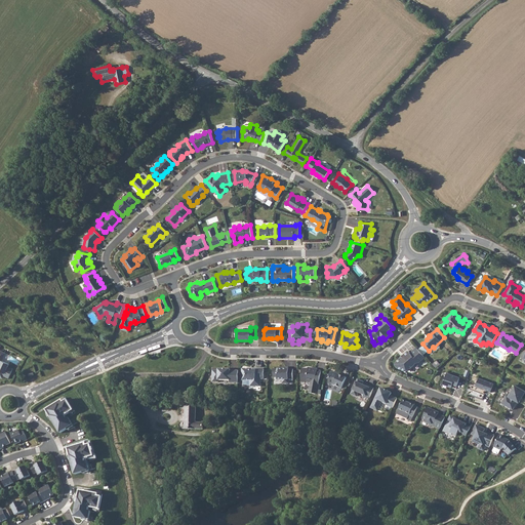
[(410,353),(409,351),(405,354),(404,354),(403,355),(402,356),(401,356),(401,357),(401,358),(397,361),(396,362),(396,363),(396,364),(396,365),(397,366),(398,367),(406,370),(408,368),(411,368),(413,366),(414,362),(419,361),(426,357),(416,348),(410,353)]
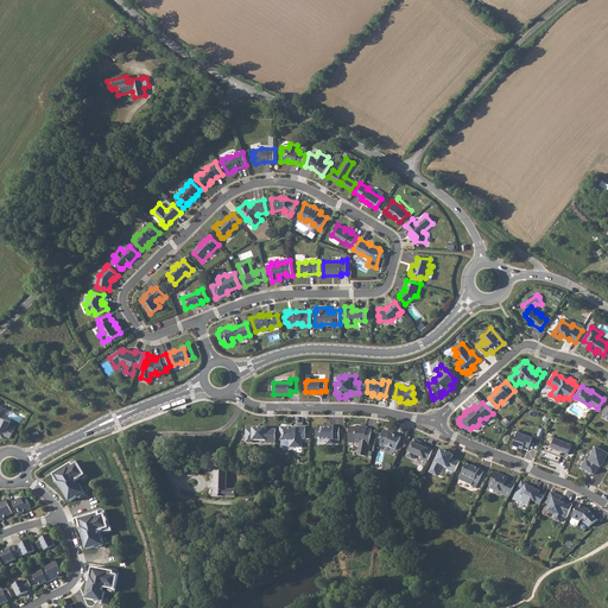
[(6,409),(0,405),(0,436),(4,438),(5,435),(11,437),(16,428),(10,425),(11,422),(2,418),(6,409)]
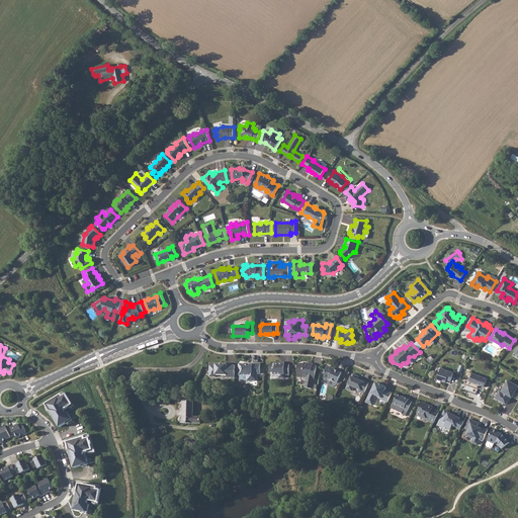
[(275,364),(270,364),(269,372),(274,372),(274,374),(279,374),(279,378),(285,378),(285,374),(289,374),(289,364),(285,364),(282,364),(282,362),(275,363),(275,364)]
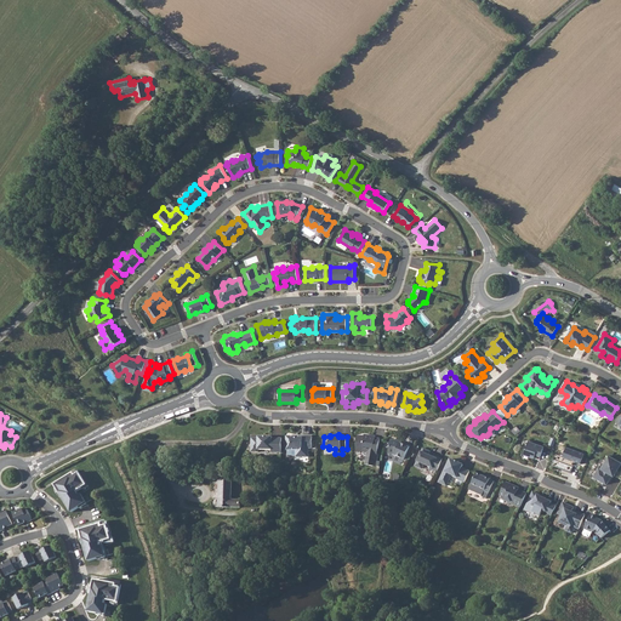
[(357,444),(357,451),(362,451),(368,453),(366,465),(374,466),(376,454),(377,449),(379,449),(380,439),(376,438),(376,437),(365,434),(364,436),(358,436),(358,444),(357,444)]
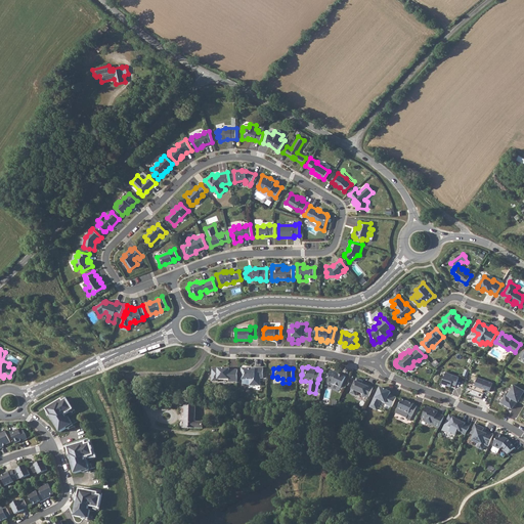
[(237,382),(237,369),(229,369),(230,368),(218,368),(218,369),(212,369),(212,382),(218,382),(218,380),(229,380),(229,382),(237,382)]
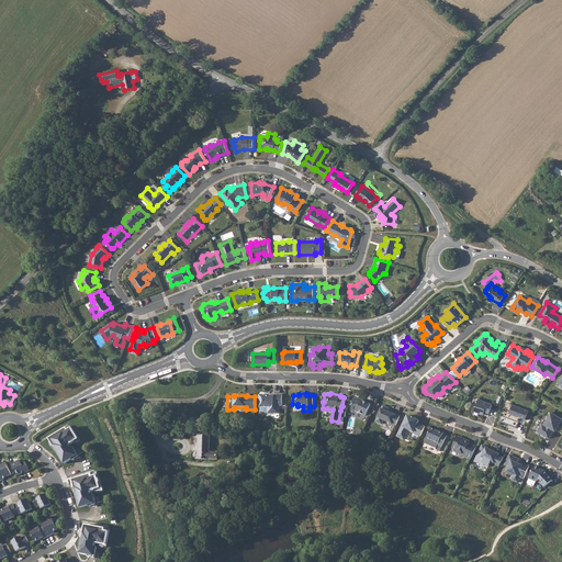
[(259,395),(259,407),(268,407),(268,414),(279,414),(279,406),(282,406),(282,395),(274,395),(274,396),(263,396),(263,395),(259,395)]
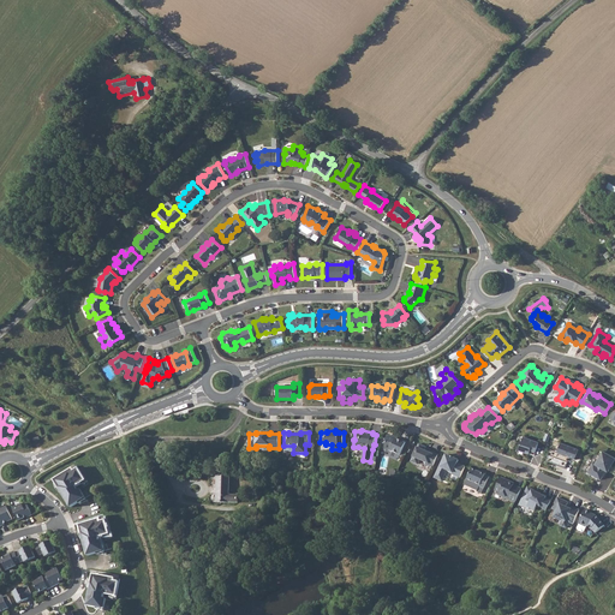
[(387,435),(384,449),(390,451),(401,455),(406,442),(398,439),(394,437),(395,437),(387,435)]
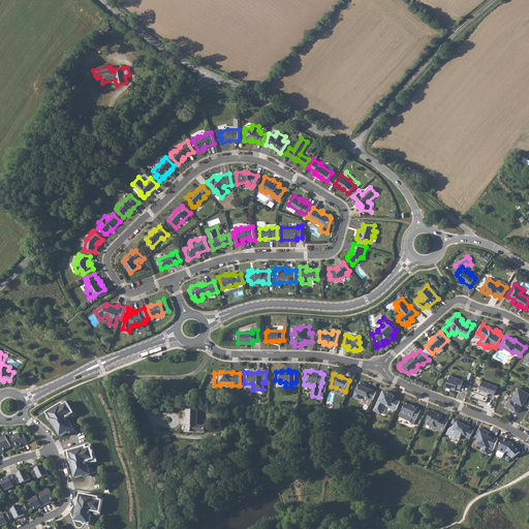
[(450,375),(446,386),(456,390),(456,386),(461,389),(464,380),(450,375)]
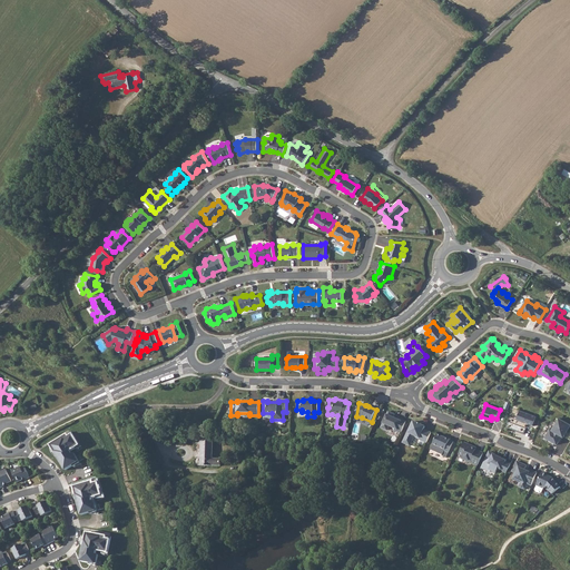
[(537,416),(520,410),(517,419),(518,419),(518,420),(524,423),(526,422),(533,425),(537,416)]
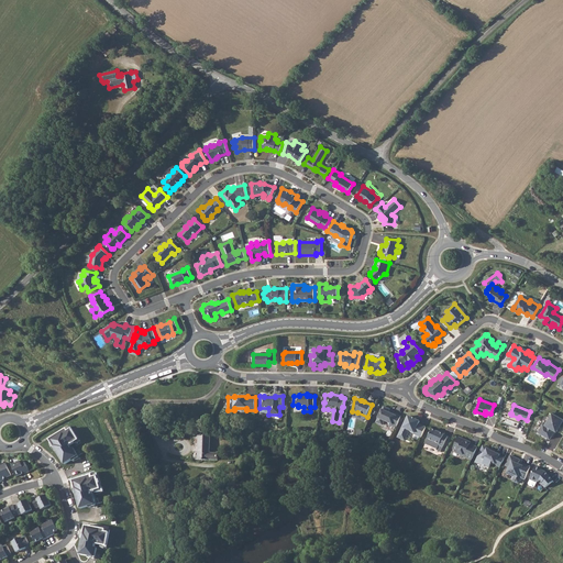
[(390,409),(384,406),(383,409),(382,409),(378,418),(377,421),(377,423),(382,424),(384,424),(385,421),(388,423),(389,426),(396,428),(401,416),(394,412),(393,415),(388,412),(390,409)]
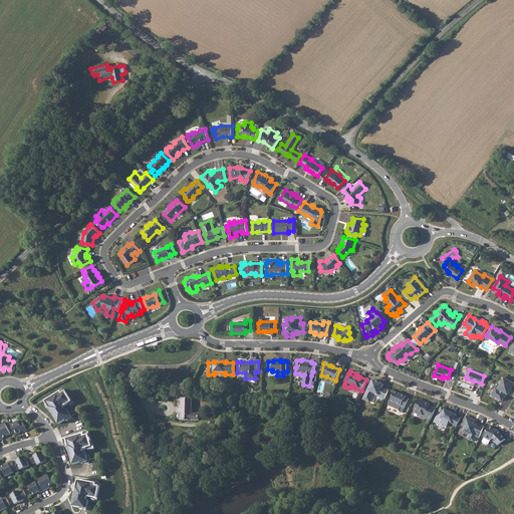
[(513,382),(504,376),(498,388),(496,387),(495,389),(491,395),(500,400),(502,401),(504,399),(507,393),(508,394),(513,383),(513,382)]
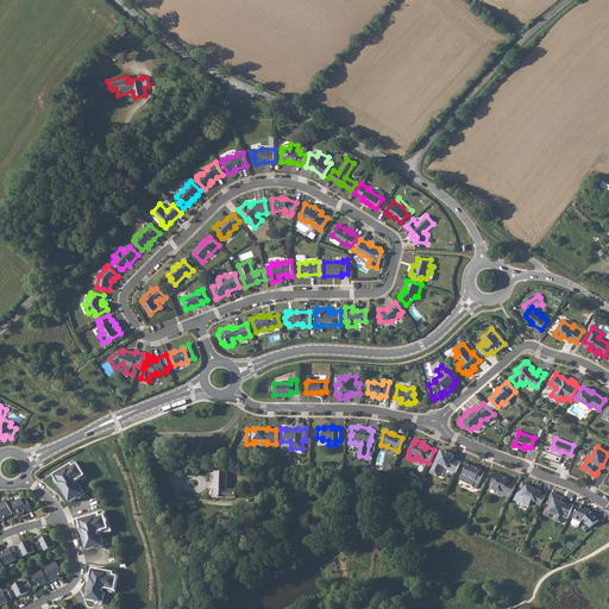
[(435,463),(431,473),(439,477),(444,466),(449,469),(450,470),(456,473),(460,462),(453,459),(454,456),(451,454),(450,456),(447,454),(446,452),(441,451),(437,463),(435,463)]
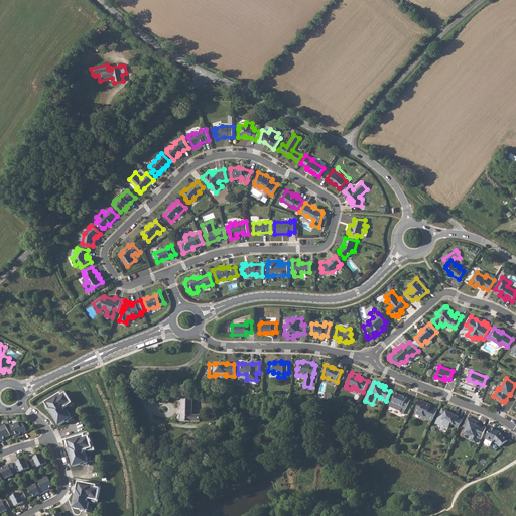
[(65,391),(45,403),(59,425),(67,421),(68,423),(73,419),(68,410),(66,412),(63,409),(73,403),(65,391)]
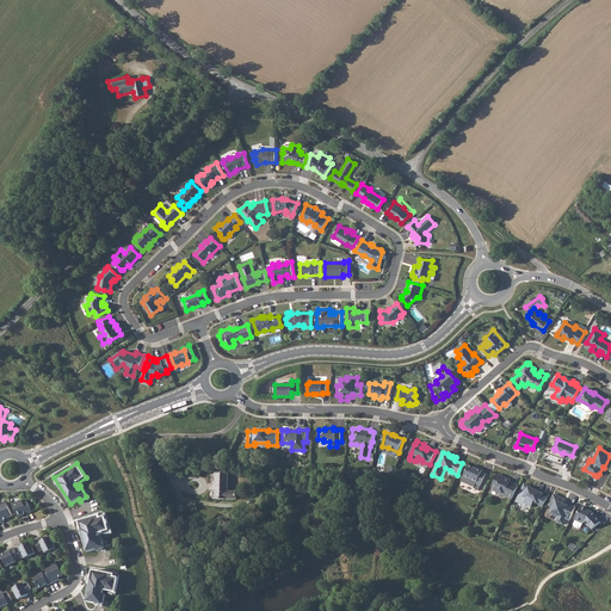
[(475,468),(469,466),(464,476),(477,482),(477,483),(481,486),(487,474),(482,471),(483,470),(479,468),(477,469),(475,468)]
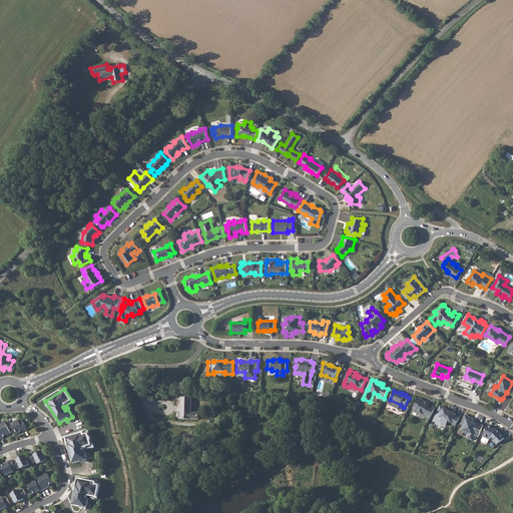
[(181,397),(180,419),(198,420),(198,413),(191,413),(191,398),(181,397)]
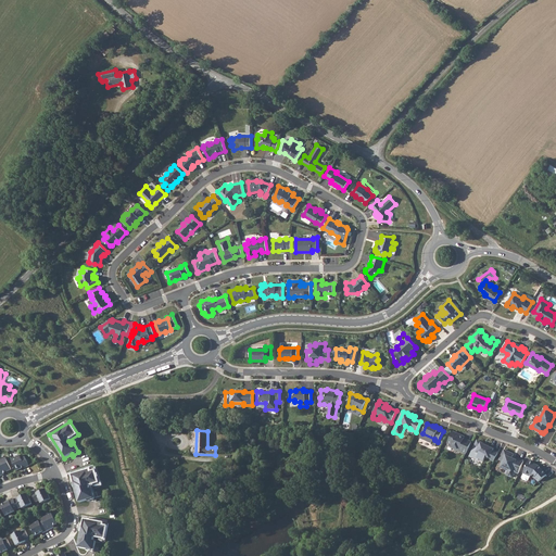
[(467,454),(472,442),(465,439),(465,438),(460,437),(460,436),(453,431),(447,443),(452,445),(454,445),(455,450),(459,451),(467,454)]
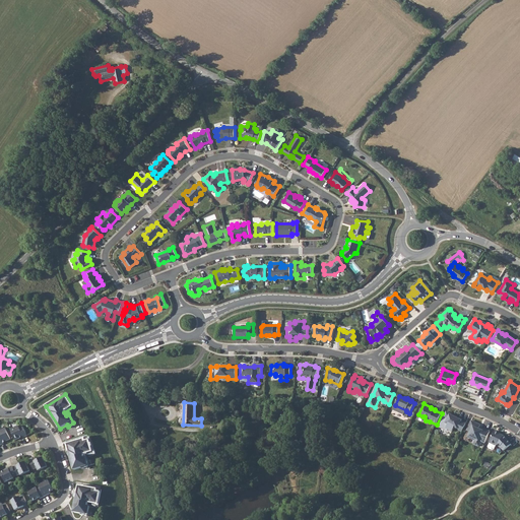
[(454,428),(462,432),(466,424),(461,420),(462,419),(455,416),(456,415),(447,411),(440,427),(447,430),(448,429),(453,431),(454,428)]
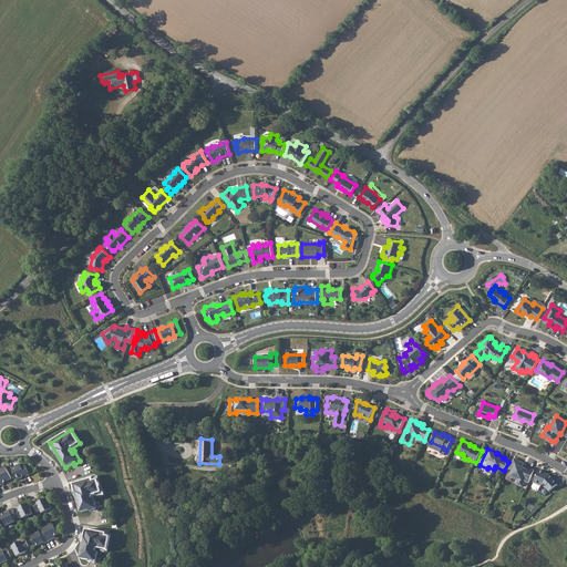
[(525,482),(529,483),(535,471),(528,467),(527,470),(523,467),(524,463),(514,459),(509,470),(514,471),(512,476),(519,480),(516,484),(523,487),(525,482)]
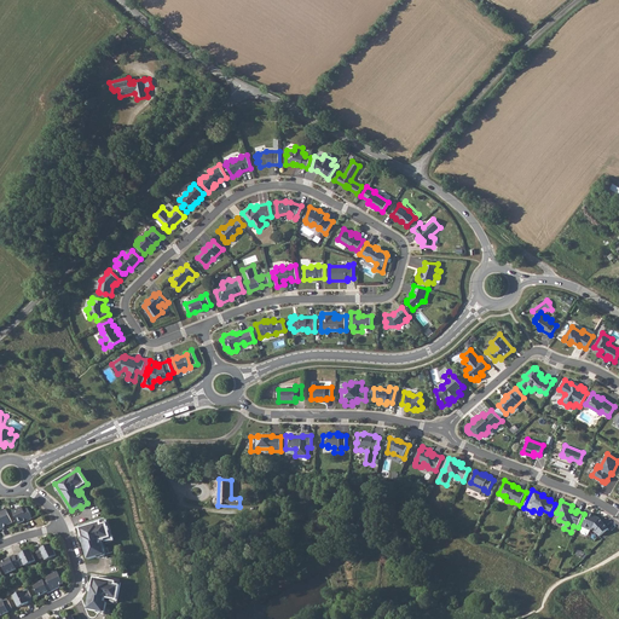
[(18,512),(13,514),(18,524),(24,521),(23,519),(25,518),(27,519),(32,516),(25,504),(16,508),(18,512)]
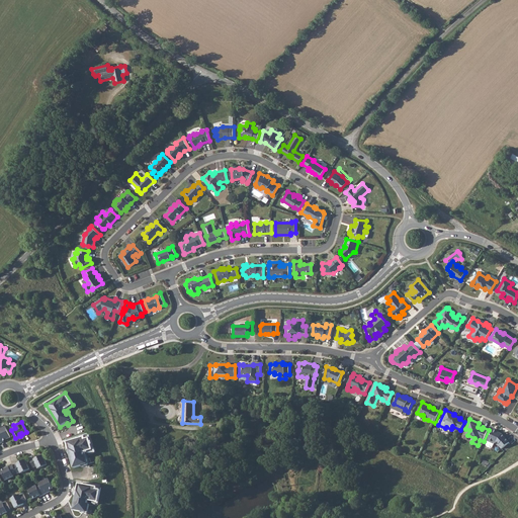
[(5,426),(0,428),(0,443),(4,442),(3,440),(5,438),(6,439),(10,437),(5,426)]
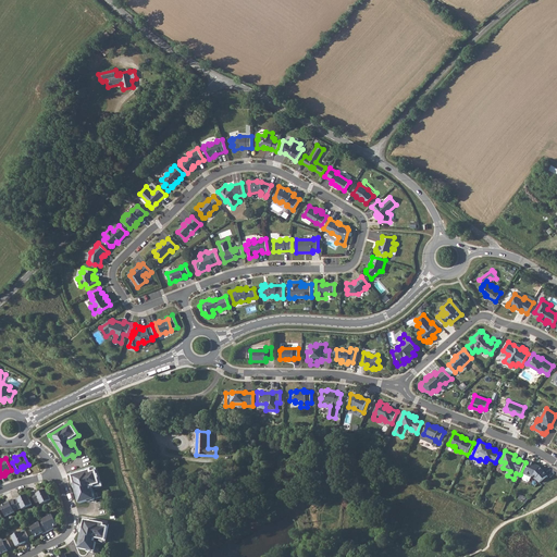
[(530,461),(524,474),(523,479),(523,480),(528,482),(529,481),(531,478),(532,475),(533,477),(535,479),(536,479),(540,483),(548,475),(541,467),(536,465),(530,461)]
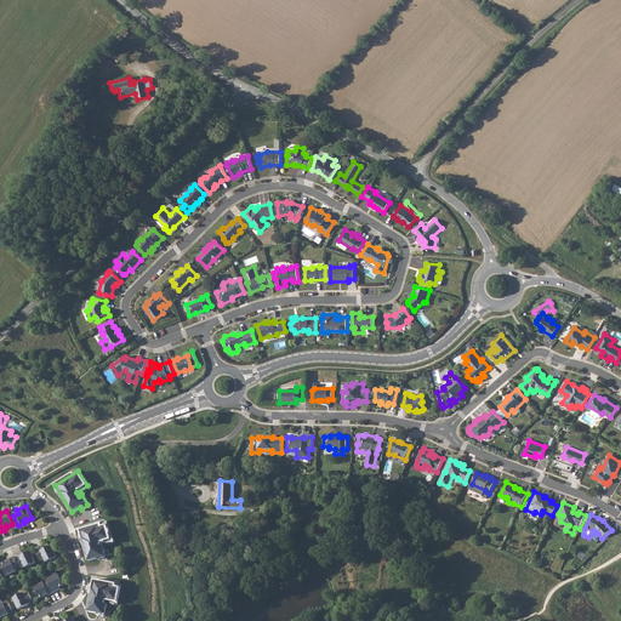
[(112,540),(107,523),(80,530),(89,562),(98,558),(98,560),(107,558),(103,546),(101,547),(100,543),(112,540)]
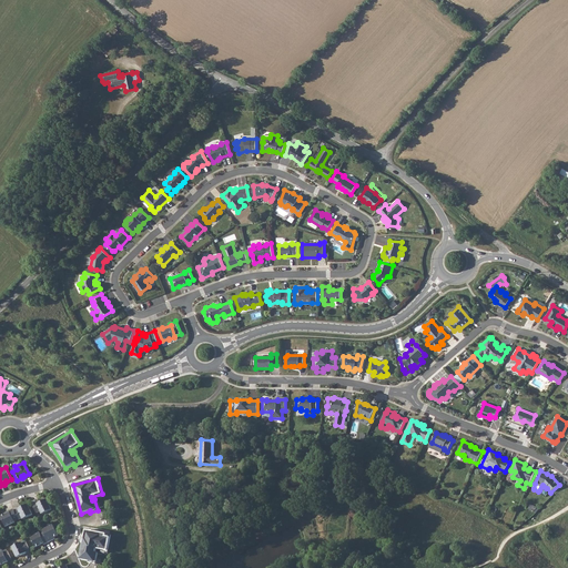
[(38,503),(33,505),(37,513),(41,511),(42,515),(52,509),(47,499),(38,504),(38,503)]
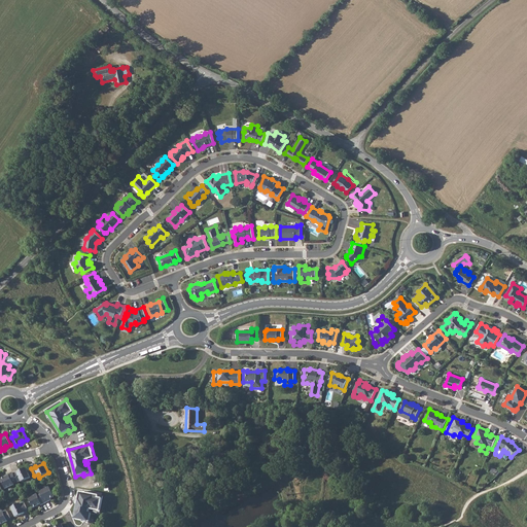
[(13,475),(18,482),(18,483),(21,481),(22,482),(31,478),(26,467),(18,472),(13,475)]
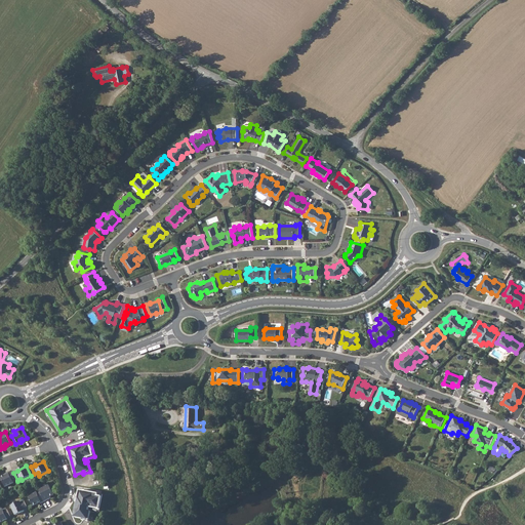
[(13,473),(12,471),(8,473),(9,473),(1,477),(5,487),(14,483),(13,482),(17,480),(13,473)]
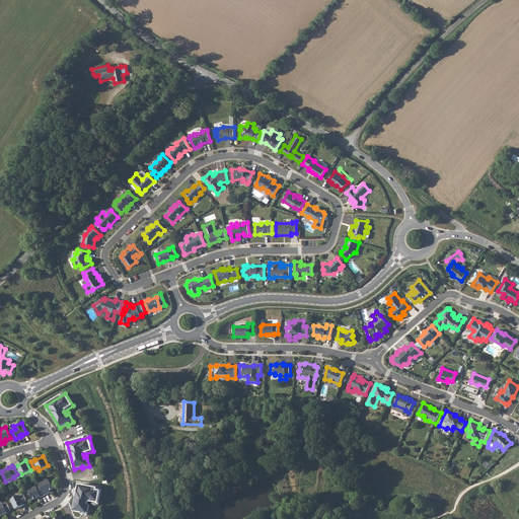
[(49,479),(40,484),(41,486),(45,496),(49,494),(48,492),(53,490),(49,479)]
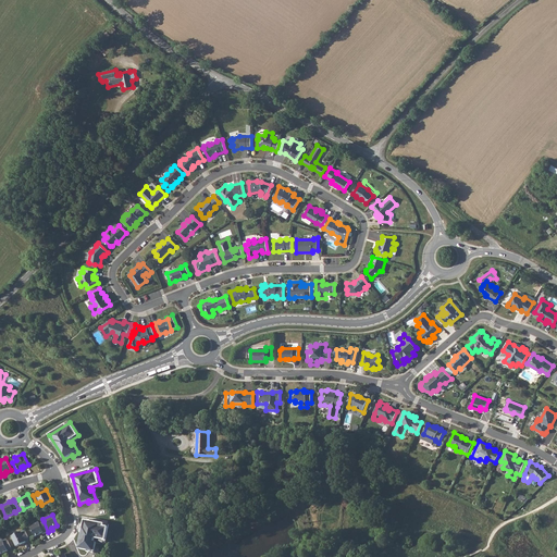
[(109,524),(85,520),(79,548),(88,549),(87,552),(95,553),(97,542),(95,542),(95,539),(106,541),(109,524)]
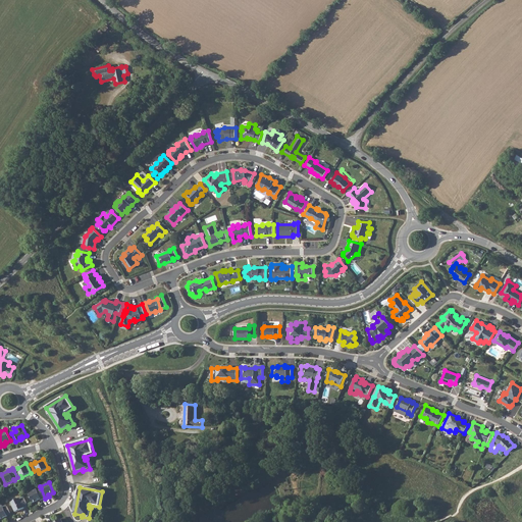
[(45,499),(41,488),(37,490),(37,489),(28,493),(33,503),(41,500),(42,500),(45,499)]
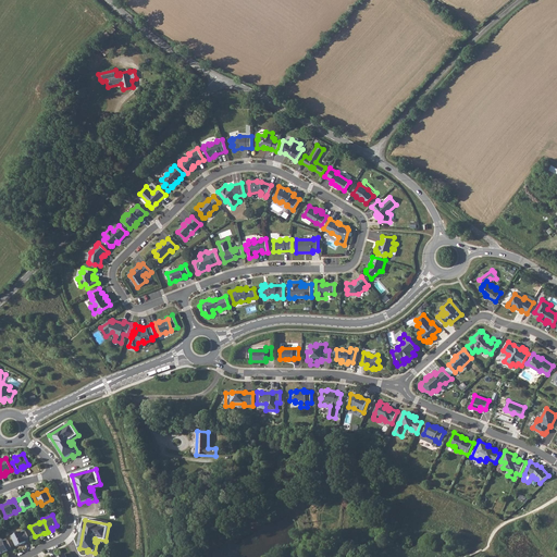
[(29,540),(26,531),(22,533),(22,532),(12,536),(17,546),(26,542),(29,540)]
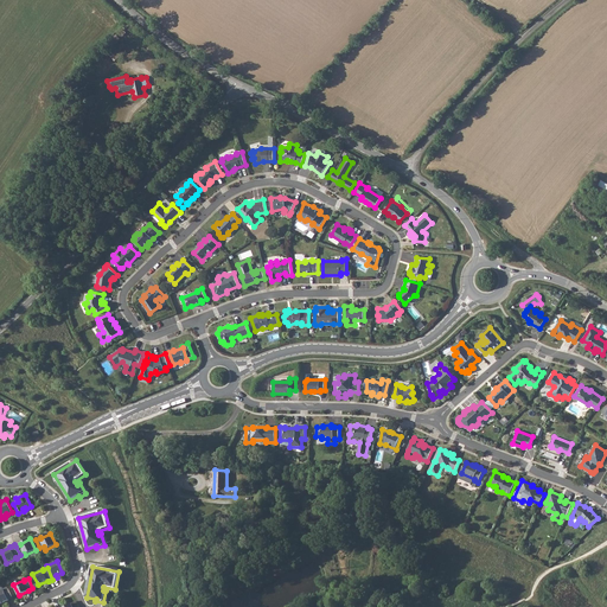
[(13,598),(8,588),(4,590),(4,589),(0,590),(0,604),(8,600),(13,598)]
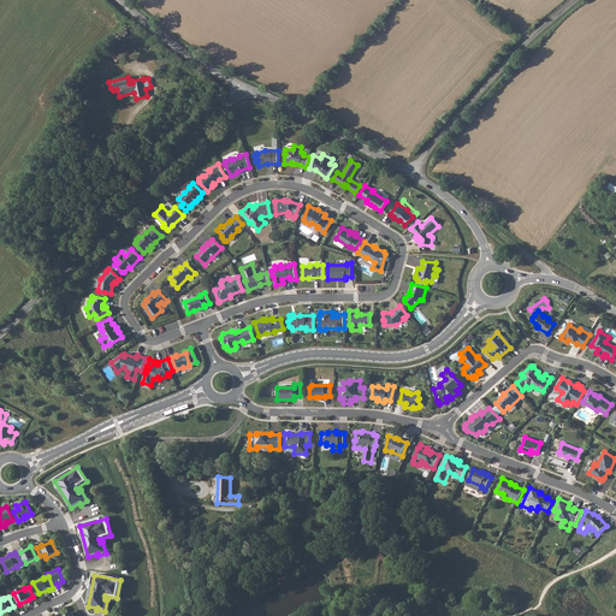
All buildings are outlined.
